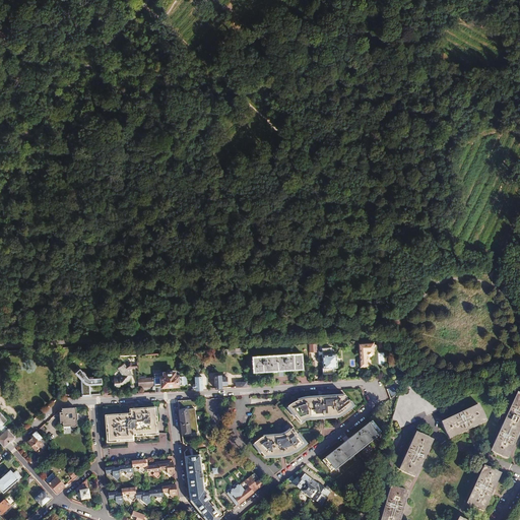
[(374,341),(359,342),(360,367),(368,367),(367,351),(374,350),(374,348),(376,348),(377,346),(377,345),(375,343),(374,343),(374,341)]
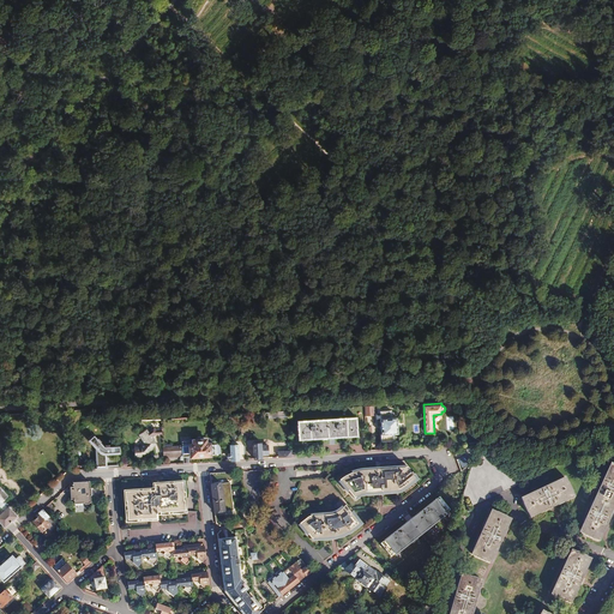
[(355,416),(298,421),(299,438),(356,434),(355,416)]
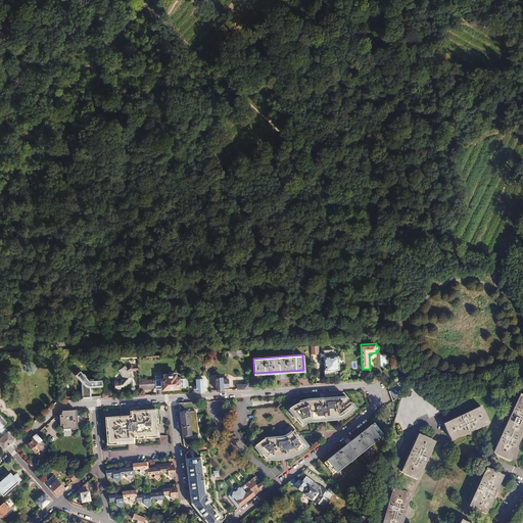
[(338,355),(324,357),(325,370),(339,369),(338,355)]
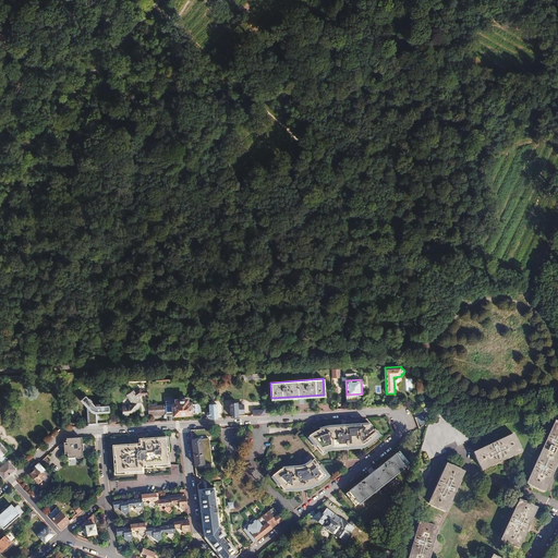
[(125,395),(130,402),(126,407),(121,408),(122,416),(129,415),(129,413),(131,413),(132,412),(131,410),(135,405),(136,408),(141,402),(136,396),(133,391),(132,389),(125,395)]
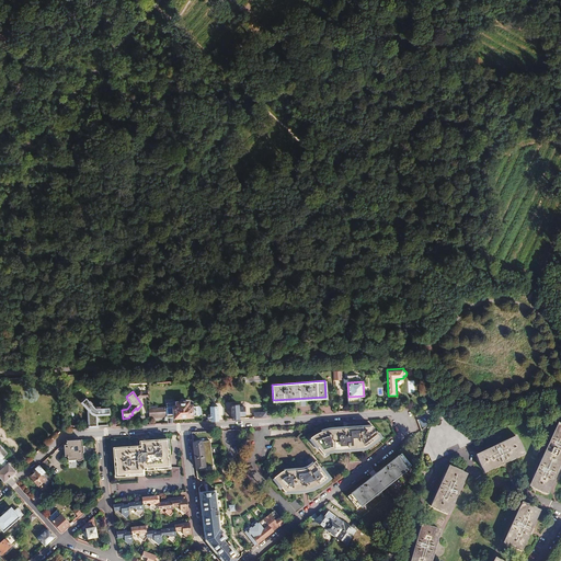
[(86,428),(94,428),(93,415),(106,414),(106,408),(92,408),(82,398),(78,402),(83,410),(86,428)]
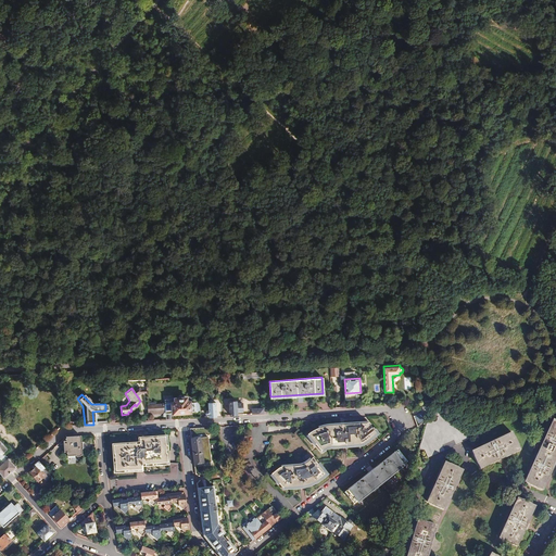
[(155,404),(155,412),(164,412),(165,413),(163,414),(163,417),(165,416),(165,419),(171,419),(171,415),(172,413),(196,411),(194,402),(189,402),(188,402),(187,401),(186,401),(186,402),(185,397),(175,399),(175,402),(173,402),(173,404),(171,404),(171,403),(164,403),(164,404),(163,404),(155,404)]
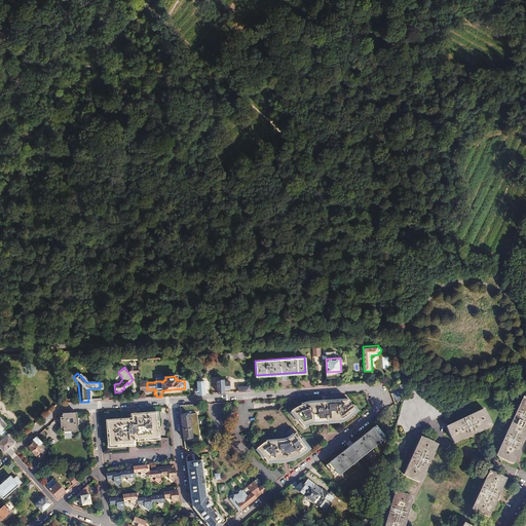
[(224,379),(217,379),(217,392),(230,391),(229,381),(228,381),(227,380),(226,380),(226,381),(224,381),(224,379)]
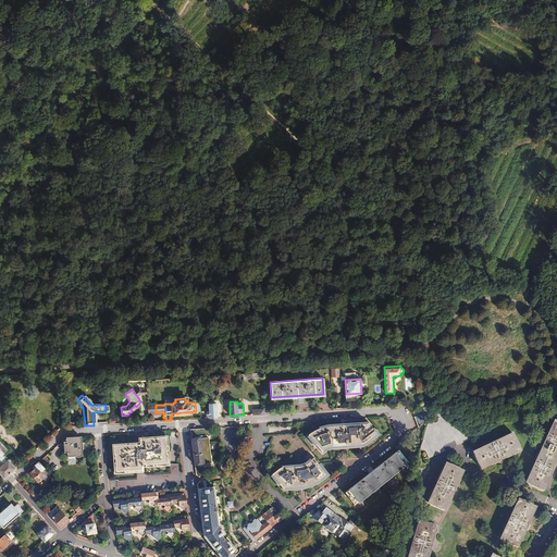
[(207,410),(206,411),(207,413),(208,413),(209,413),(209,417),(217,417),(215,403),(208,404),(209,410),(207,410)]
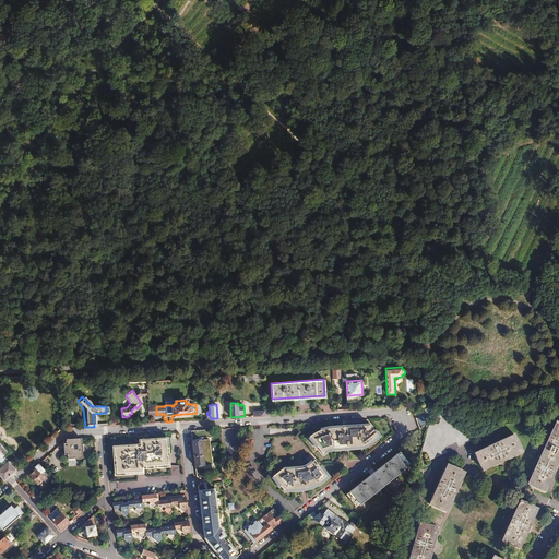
[(156,406),(147,407),(147,415),(149,417),(164,416),(166,415),(165,414),(156,414),(156,406)]
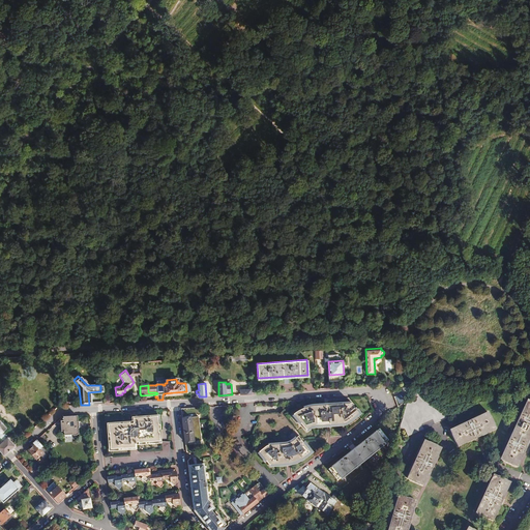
[(402,394),(394,398),(398,406),(404,401),(402,394)]
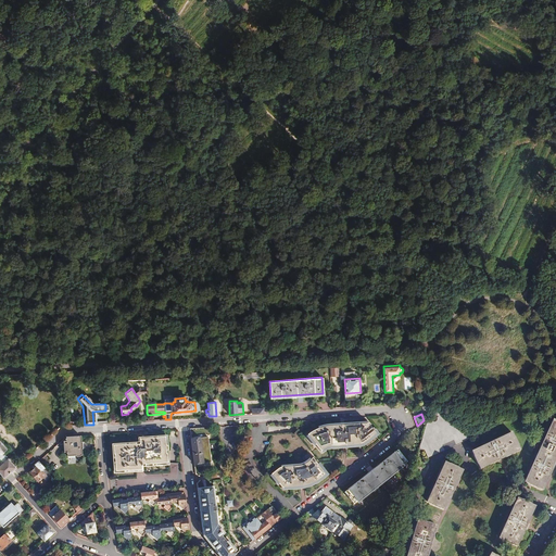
[(555,456),(555,419),(553,418),(523,481),(541,489),(555,456)]
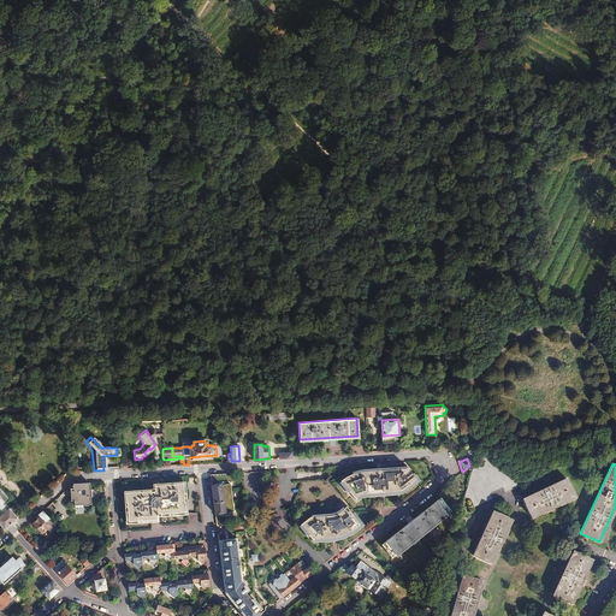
[(348,479),(342,483),(355,501),(361,497),(366,496),(400,492),(403,491),(418,480),(407,468),(365,473),(359,474),(355,475),(350,478),(348,479)]
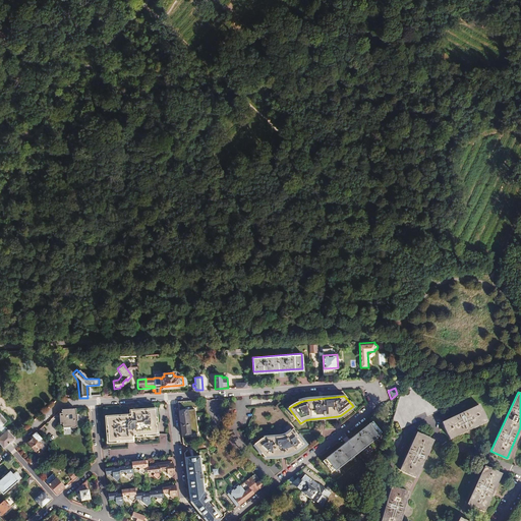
[(479,407),(443,424),(450,442),(487,423),(479,407)]
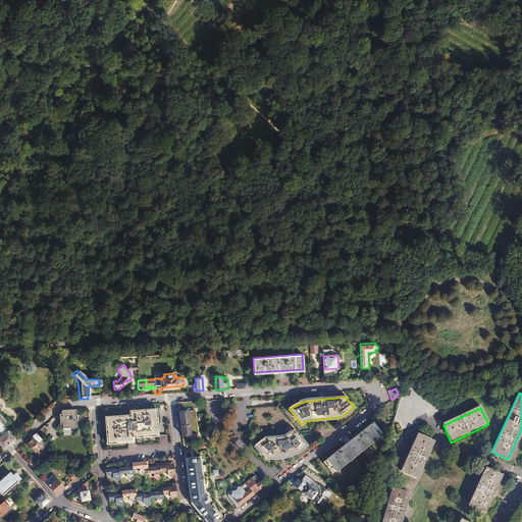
[(60,411),(61,415),(61,425),(62,429),(69,429),(70,430),(74,429),(75,428),(76,428),(75,422),(76,422),(75,416),(74,410),(60,411)]
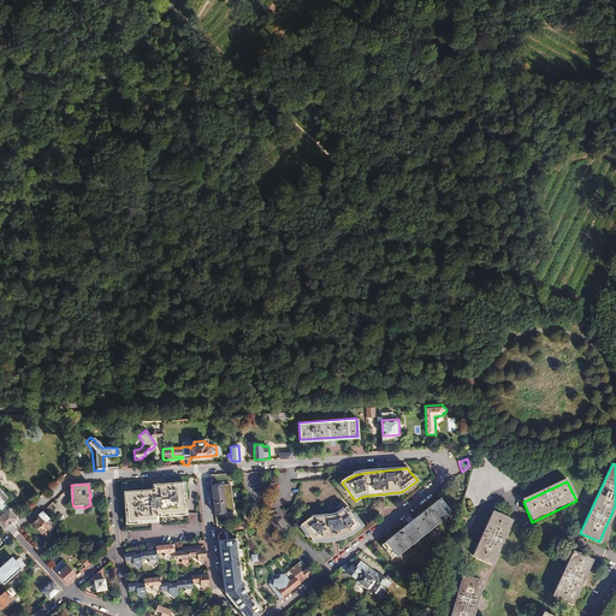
[(230,484),(212,486),(215,514),(234,511),(230,484)]
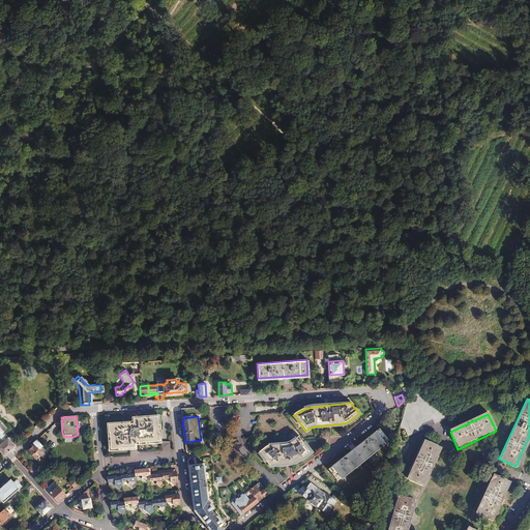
[(136,424),(107,425),(108,434),(109,434),(109,449),(135,448),(134,443),(159,442),(158,434),(157,434),(156,417),(136,418),(136,424)]
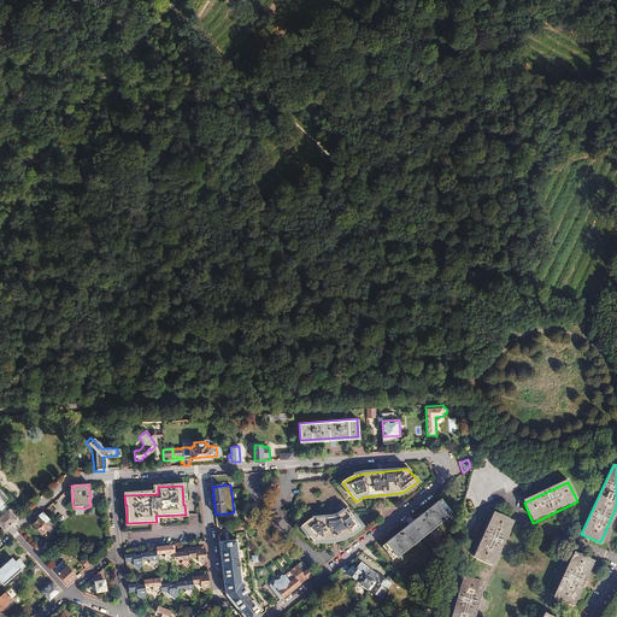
[(0,524),(4,529),(17,517),(9,507),(6,509),(1,503),(4,500),(0,497),(0,524)]
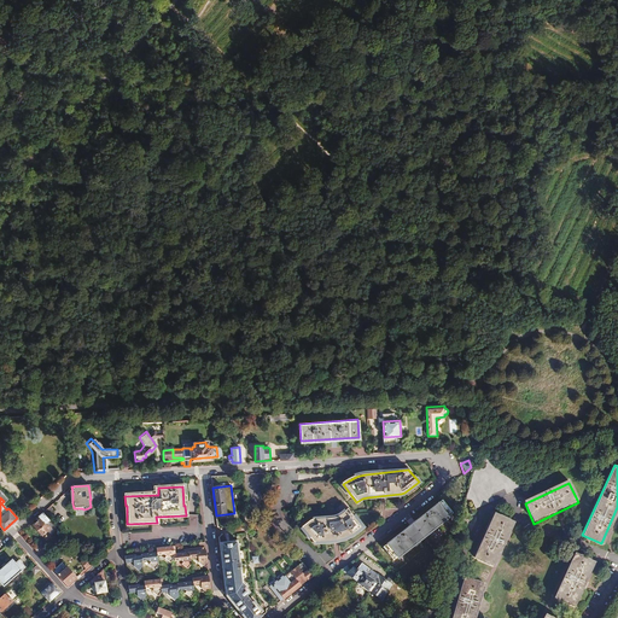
[(453,514),(442,501),(383,547),(394,560),(397,557),(398,559),(449,519),(448,517),(453,514)]
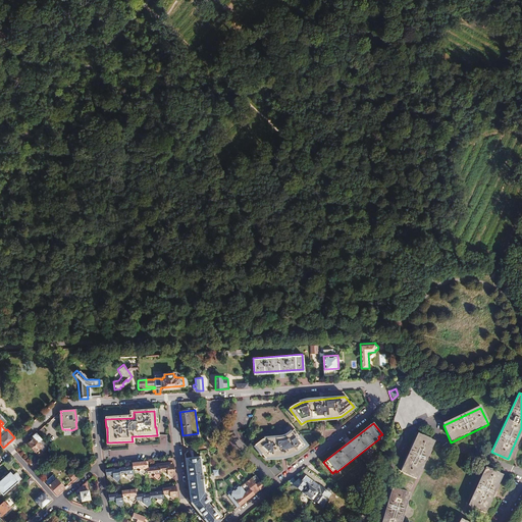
[(264,438),(255,446),(265,459),(271,460),(272,459),(276,459),(280,458),(284,457),(288,457),(291,456),(294,454),(297,452),(305,446),(294,430),(286,435),(281,437),(264,438)]
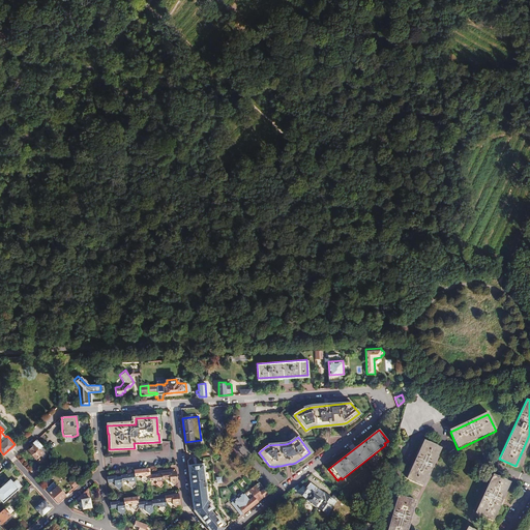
[(34,445),(29,450),(36,459),(40,454),(45,459),(49,454),(41,445),(36,439),(32,443),(34,445)]
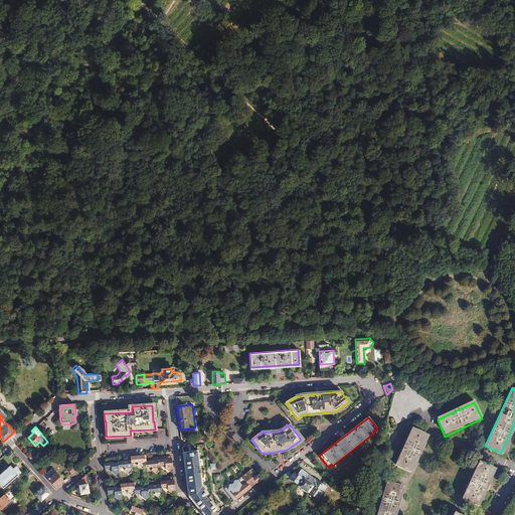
[(427,435),(410,426),(394,464),(410,471),(427,435)]
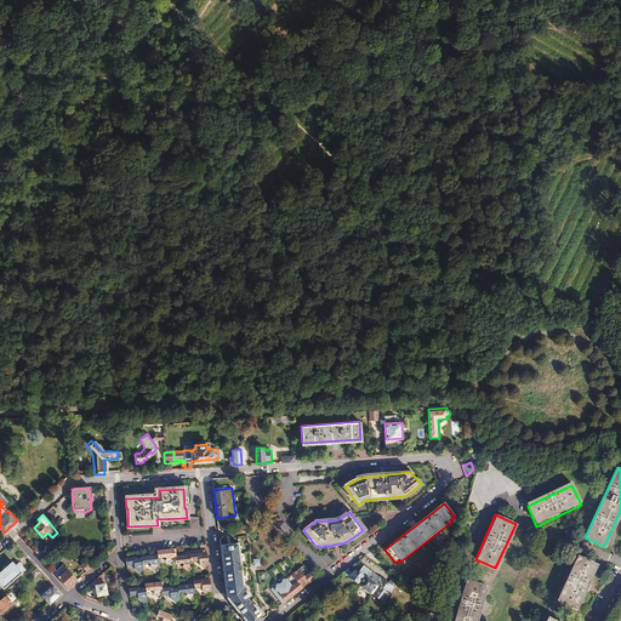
[(244,586),(238,543),(221,546),(227,599),(244,620),(260,620),(262,620),(260,617),(263,614),(256,605),(256,604),(256,603),(255,603),(254,603),(252,603),(252,604),(251,604),(251,605),(246,598),(250,596),(244,586)]
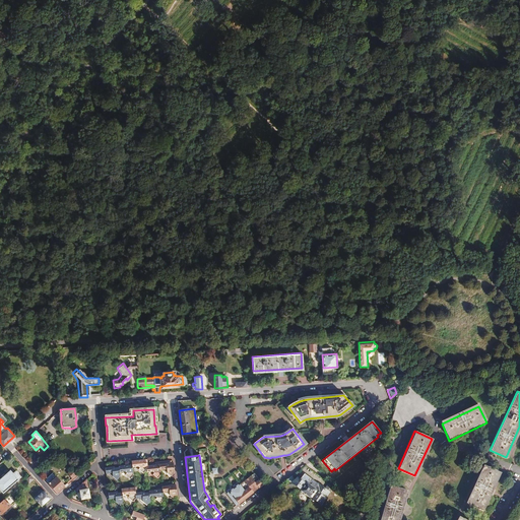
[(36,460),(31,465),(37,471),(42,466),(36,460)]
